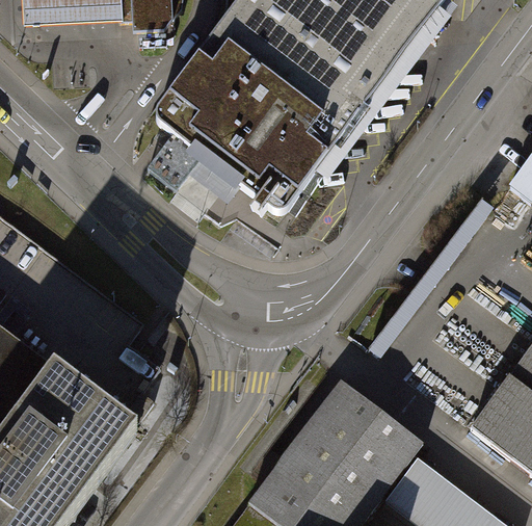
[(76,22),(122,20),(120,0),(22,0),(24,25),(76,22)]
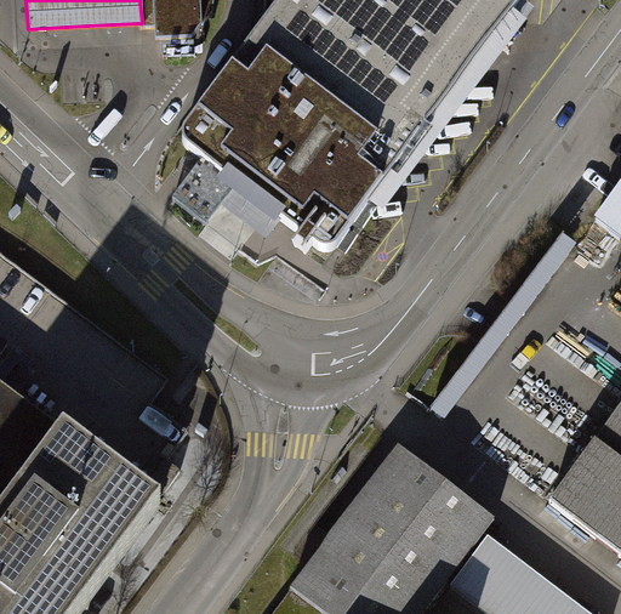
[(155,37),(193,34),(214,7),(214,0),(140,0),(142,23),(155,22),(155,37)]
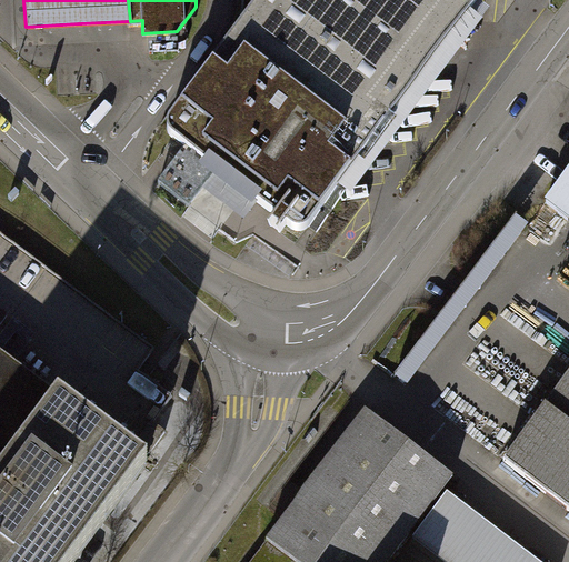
[(241,0),(239,21),(163,121),(300,230),(473,0),(241,0)]
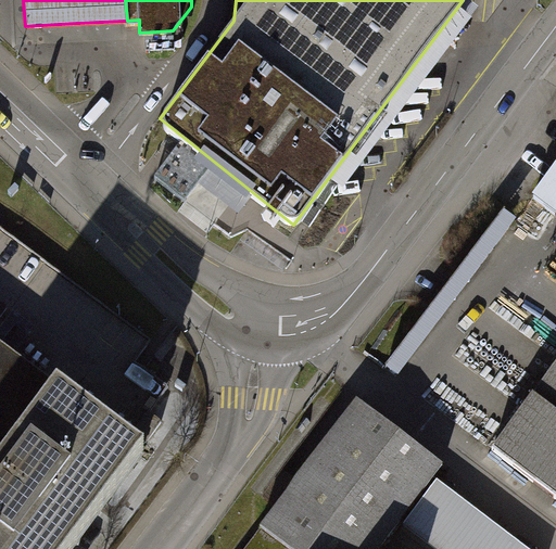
[(555,158),(530,193),(555,212),(555,158)]
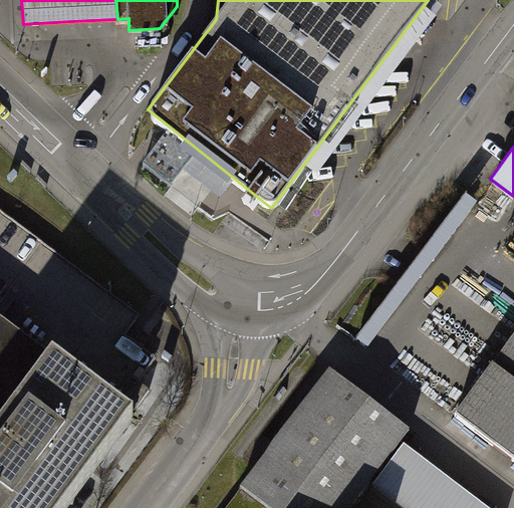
[(379,356),(480,206),(461,193),(359,343),(379,356)]
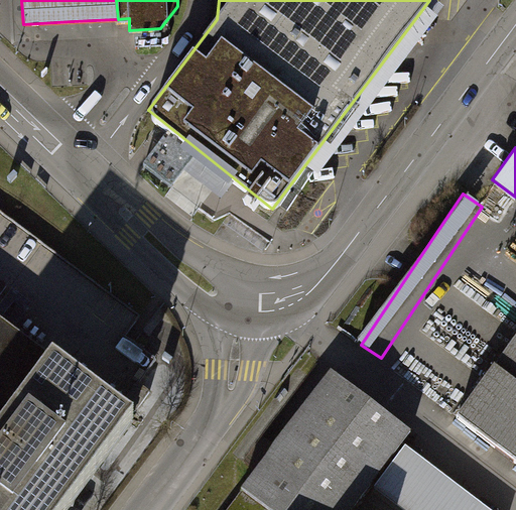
[(0,321),(116,406),(156,355),(125,331),(139,308),(0,204),(0,321)]
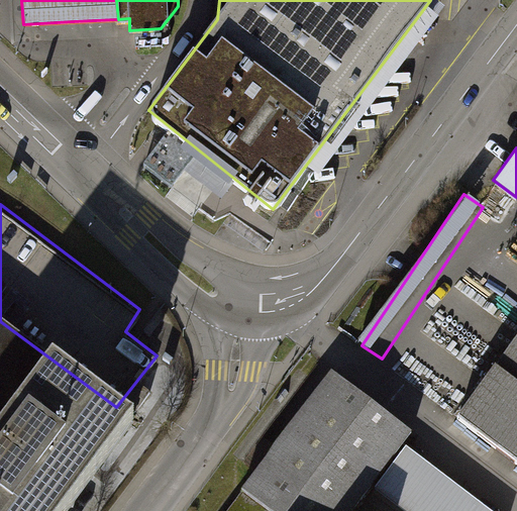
[(0,510),(68,510),(134,421),(116,407),(42,352),(0,321),(0,510)]
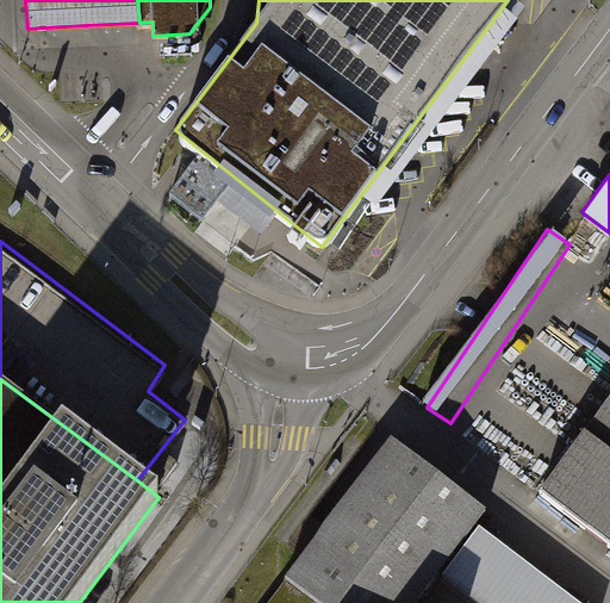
[(609,395),(540,488),(609,542),(609,395)]
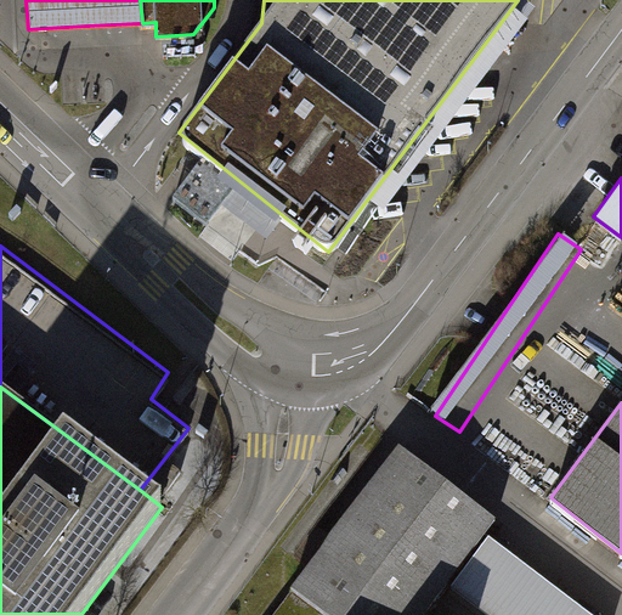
[(423,614),(446,586),(485,614),(597,614),(485,531),(495,519),(395,445),(267,614),(423,614)]
